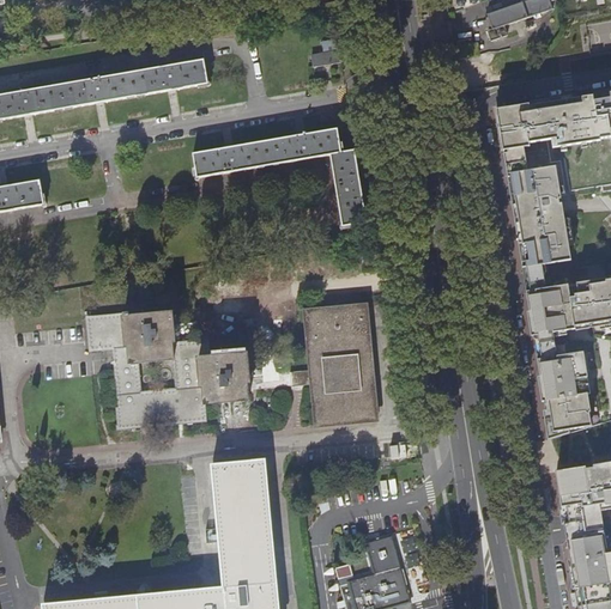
[(524,13),(519,0),(510,0),(484,8),(490,24),(495,23),(524,13)]
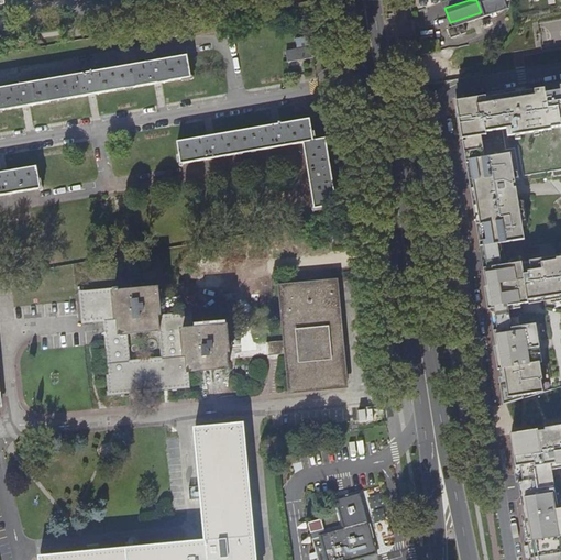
[(476,0),(481,12),(504,4),(502,0),(476,0)]
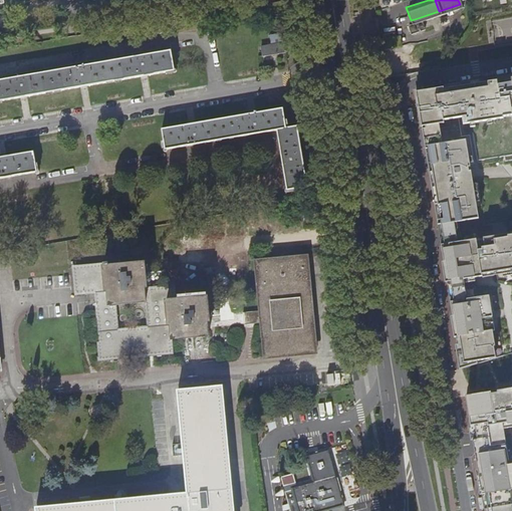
[(415,19),(411,20),(404,23),(406,29),(418,25),(415,19)]
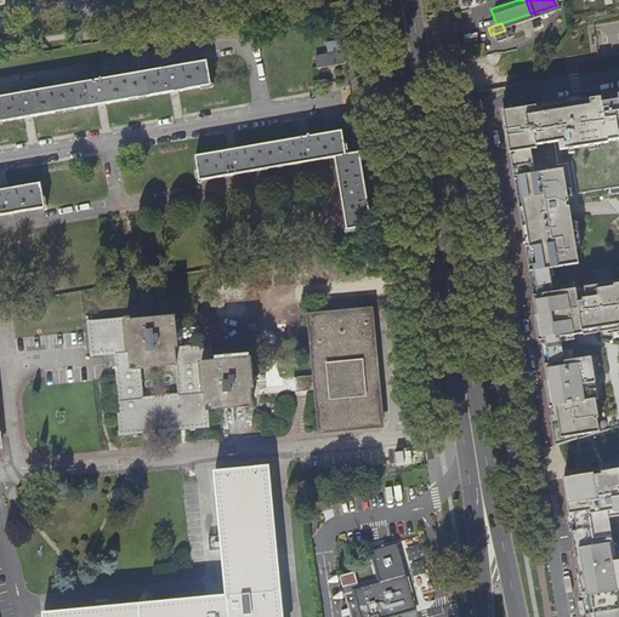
[(196,36),(193,24),(183,26),(186,38),(196,36)]
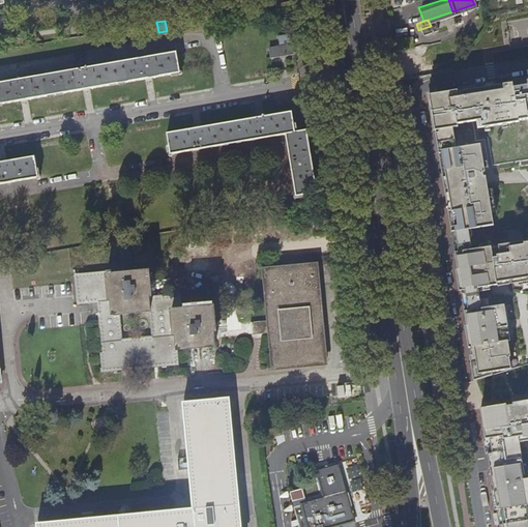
[(279,45),(292,42),(290,32),(276,33),(279,45)]
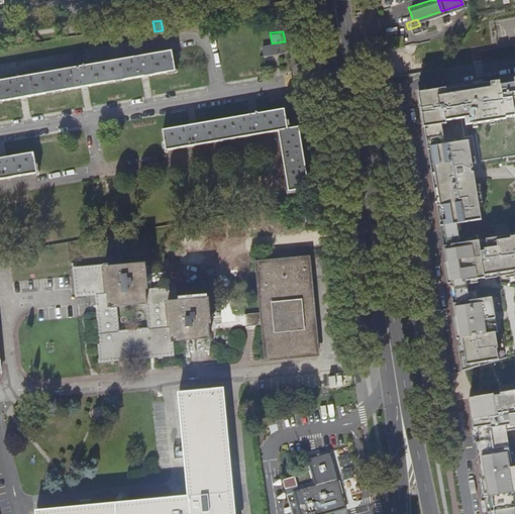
[(380,36),(382,46),(401,42),(399,32),(380,36)]
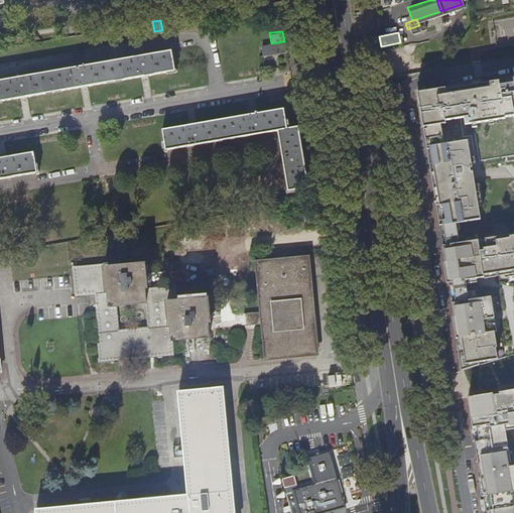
[(285,50),(284,41),(271,43),(261,45),(263,53),(285,50)]
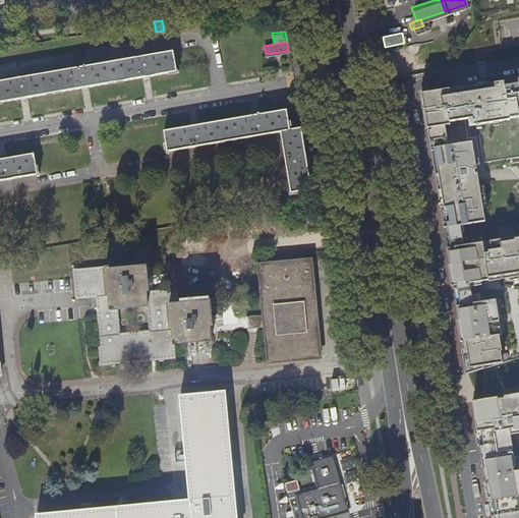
[(0,99),(18,96),(25,95),(79,85),(87,84),(140,75),(149,74),(177,69),(173,48),(150,52),(150,53),(135,56),(135,54),(93,61),(92,63),(72,66),(72,65),(29,72),(29,73),(12,76),(12,75),(0,77),(0,99)]
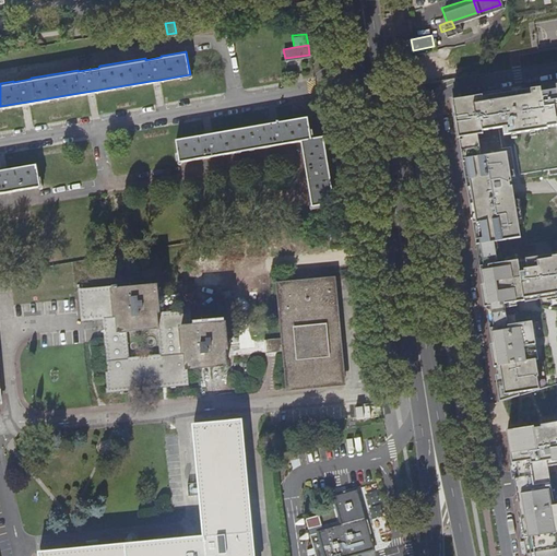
[(482,296),(498,399),(518,395),(517,386),(537,382),(533,354),(538,353),(535,333),(542,332),(538,312),(517,317),(513,297),(556,291),(556,286),(556,244),(501,252),(498,236),(519,233),(508,170),(513,169),(509,142),(480,146),(476,127),(484,126),(483,120),(500,118),(502,132),(545,126),(544,121),(556,118),(556,80),(449,97),(466,200),(482,296)]
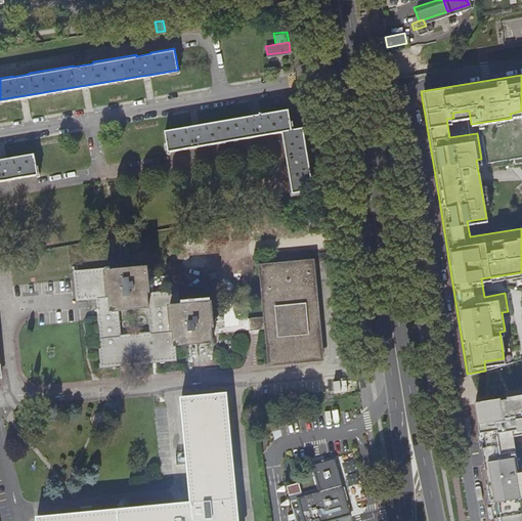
[(281,131),(291,129),(288,110),(260,114),(252,115),(198,124),(189,125),(165,129),(168,149),(281,131)]
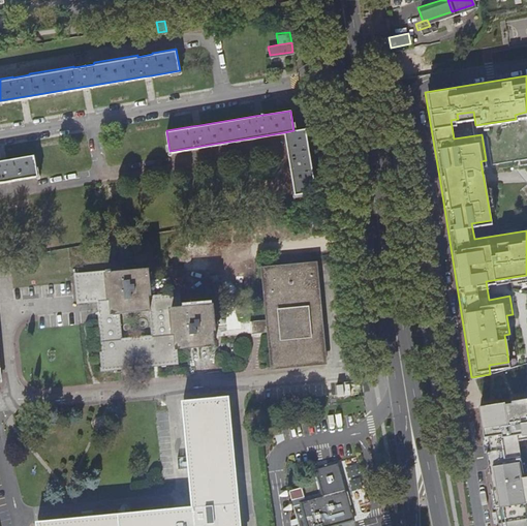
[(293,130),(284,132),(295,194),(315,190),(305,129),(293,130)]
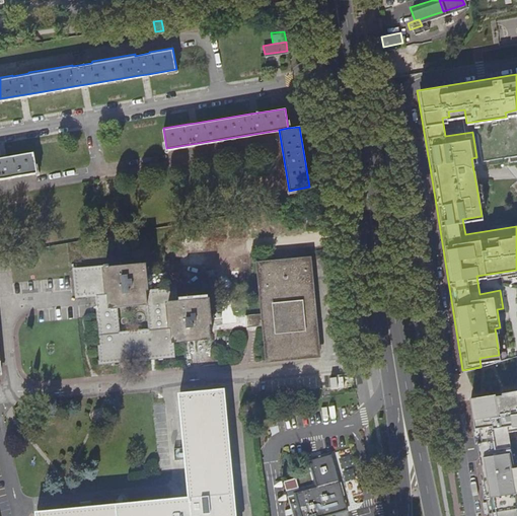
[(0,176),(38,170),(33,150),(5,155),(0,156),(0,176)]
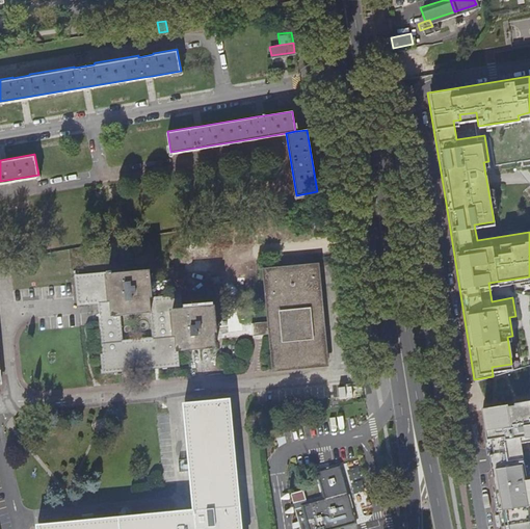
[(329,217),(314,218),(314,228),(315,233),(332,232),(329,217)]
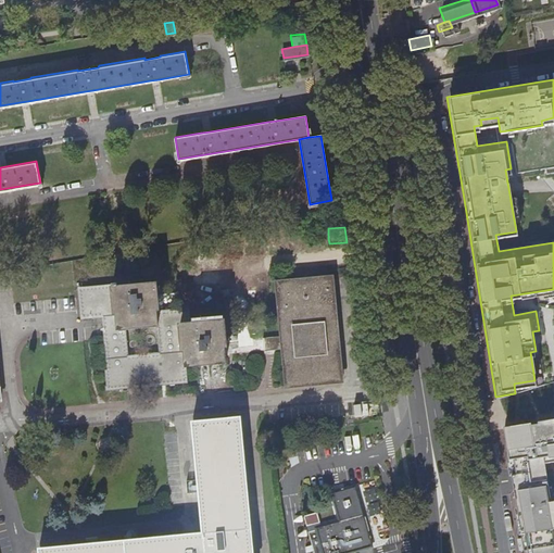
[(277,280),(282,335),(284,346),(285,350),(287,382),(340,376),(330,275),(277,280)]
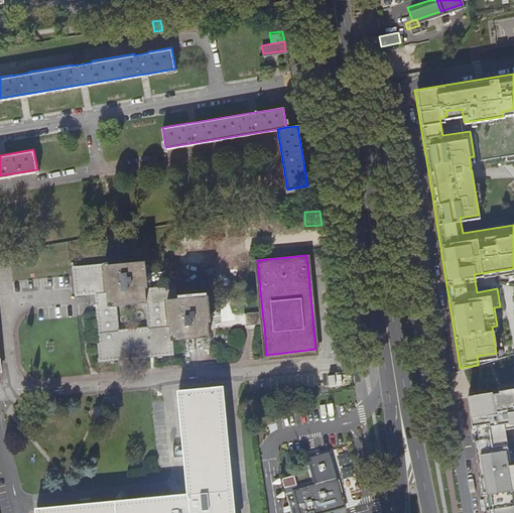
[(172,339),(193,337),(209,336),(209,327),(208,322),(210,322),(207,295),(182,297),(174,298),(173,283),(145,286),(143,261),(108,264),(108,261),(72,265),(75,293),(94,291),(96,312),(99,340),(96,341),(98,359),(173,352),(172,346),(172,339)]
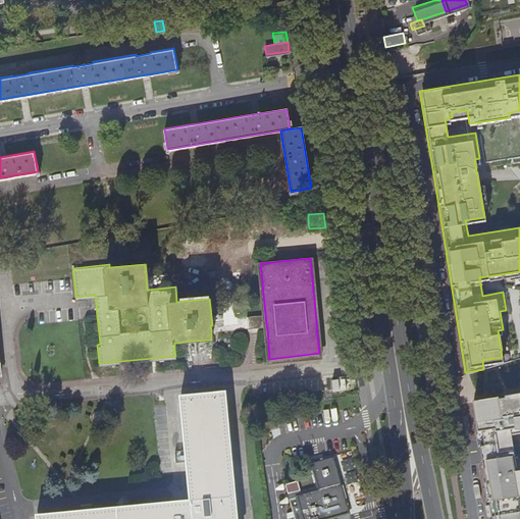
[(266,324),(265,314),(240,316),(240,322),(212,325),(210,325),(211,330),(246,326),(266,324)]
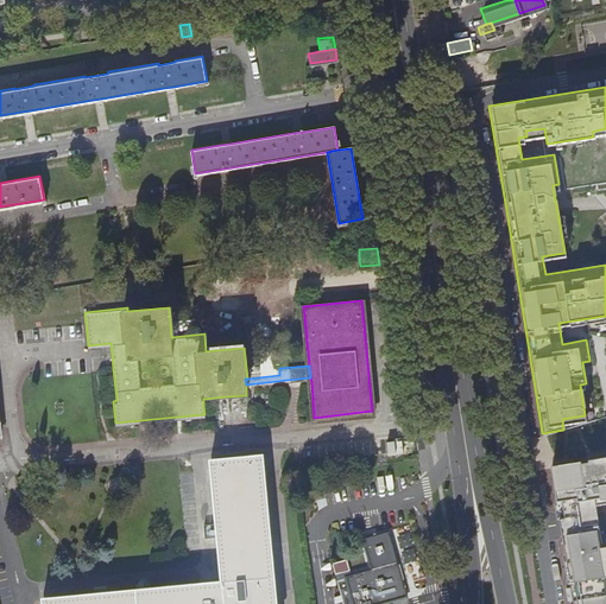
[(605,455),(549,464),(559,522),(570,603),(605,603),(605,535),(601,501),(605,500),(605,455)]
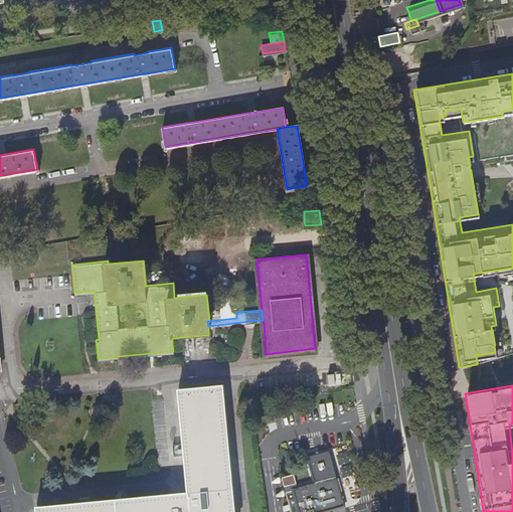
[(234,511),(224,386),(180,390),(190,493),(38,508),(38,511),(234,511)]
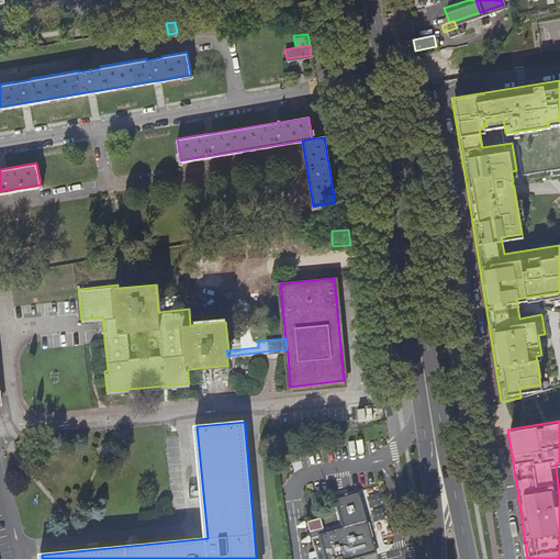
[(318,532),(310,534),(316,558),(340,558),(351,556),(358,555),(374,549),(357,490),(332,498),(339,523),(318,529),(318,532)]
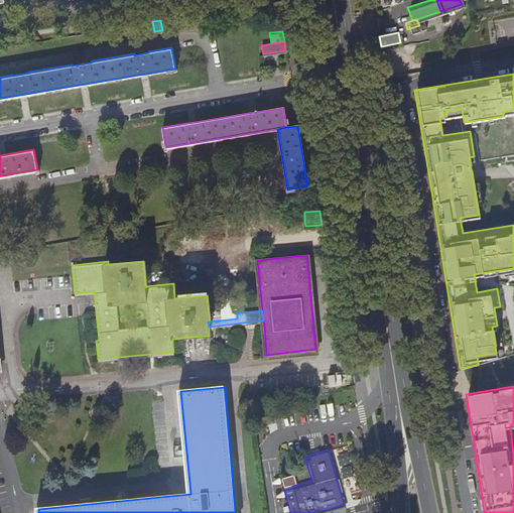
[(292,472),(280,476),(282,485),(295,481),(292,472)]
